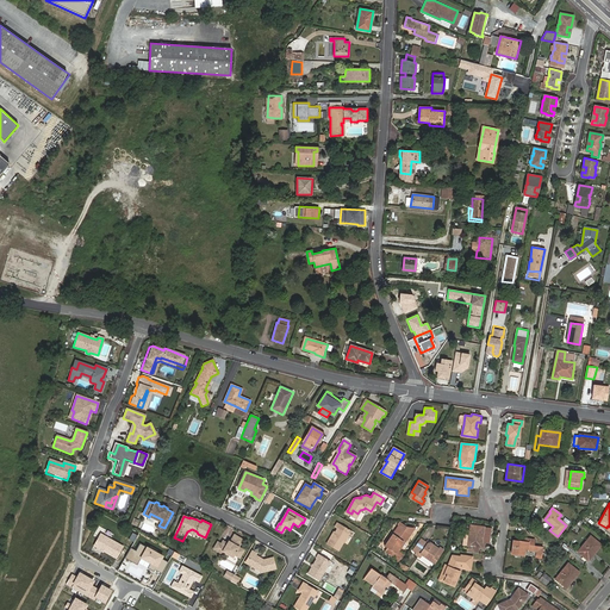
[(337,528),(335,533),(334,535),(332,534),(327,543),(337,549),(342,541),(344,542),(350,530),(338,523),(336,528),(337,528)]
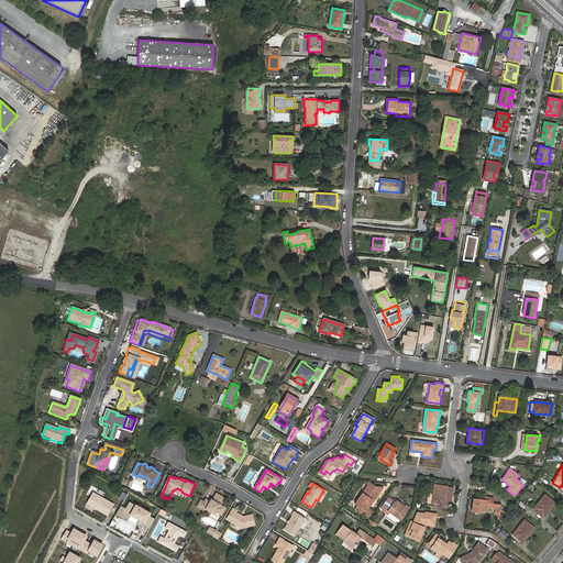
[(368,508),(371,505),(370,504),(373,498),(374,499),(378,493),(367,485),(355,503),(360,506),(357,509),(367,517),(372,510),(368,508)]
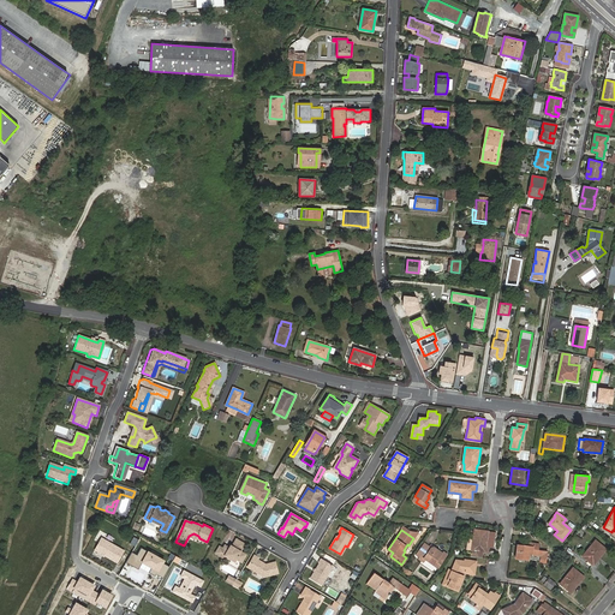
[(488,553),(489,548),(493,548),(495,532),(489,532),(476,530),(473,539),(472,550),(471,556),(482,557),(483,551),(488,553)]
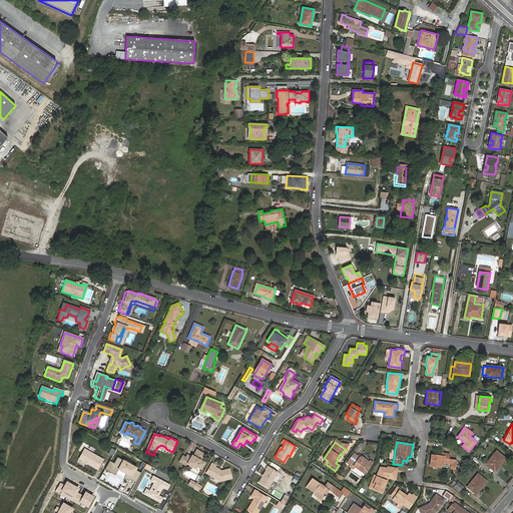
[(104,459),(84,449),(78,459),(98,470),(104,459)]
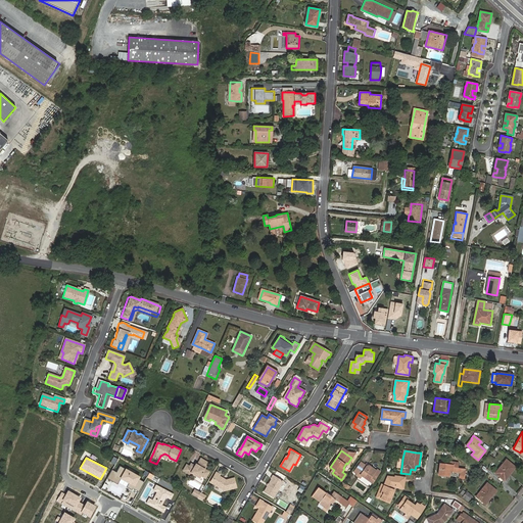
[(190,466),(186,472),(192,476),(193,474),(200,477),(201,475),(206,478),(210,472),(205,469),(209,462),(201,458),(197,465),(198,465),(197,467),(195,466),(191,464),(190,466)]
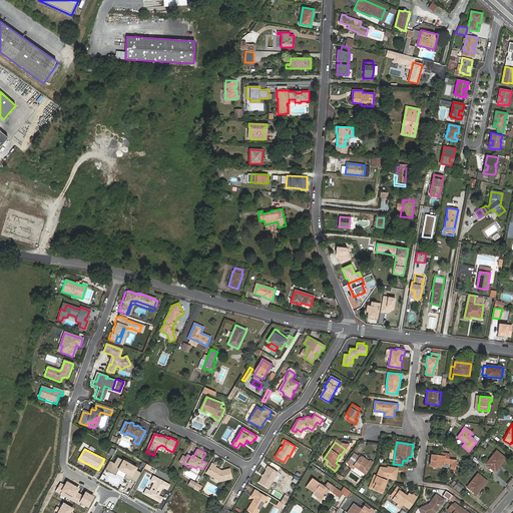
[(505,458),(496,451),(485,464),(495,471),(505,458)]
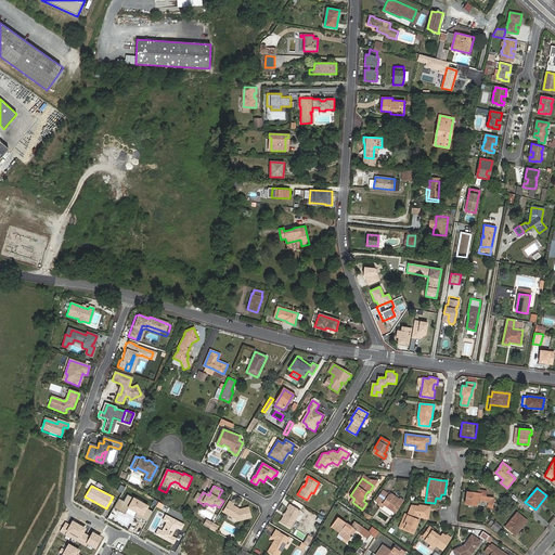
[(379,501),(378,502),(377,504),(382,507),(385,504),(396,512),(403,501),(400,498),(399,499),(390,492),(389,494),(387,492),(383,490),(376,499),(379,501)]
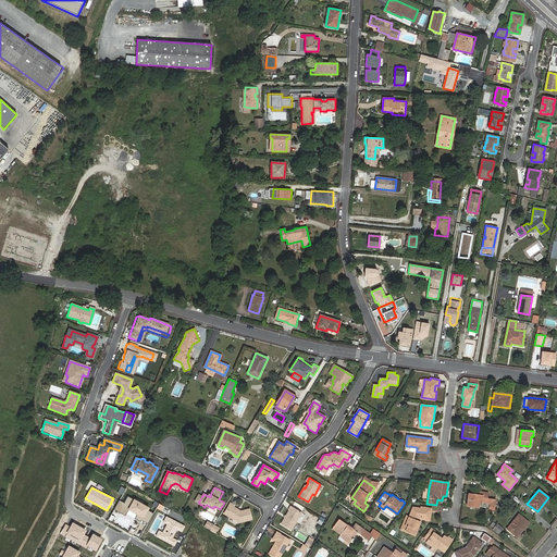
[(482,495),(480,495),(469,494),(467,506),(478,507),(479,502),(486,503),(487,497),(487,493),(483,492),(482,495)]
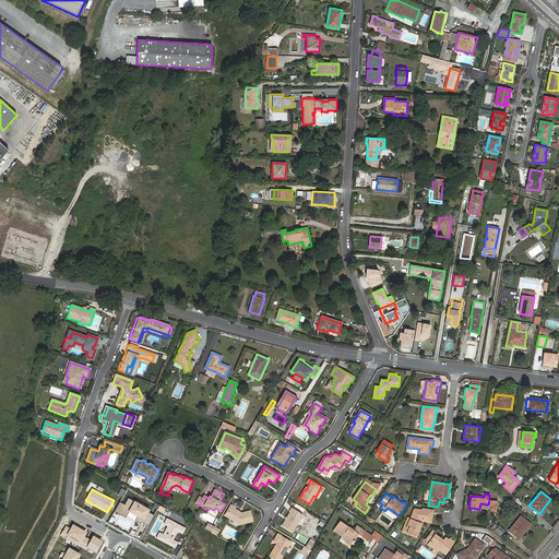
[(150,510),(128,498),(123,504),(119,502),(115,511),(126,516),(127,515),(149,527),(155,515),(149,512),(150,510)]
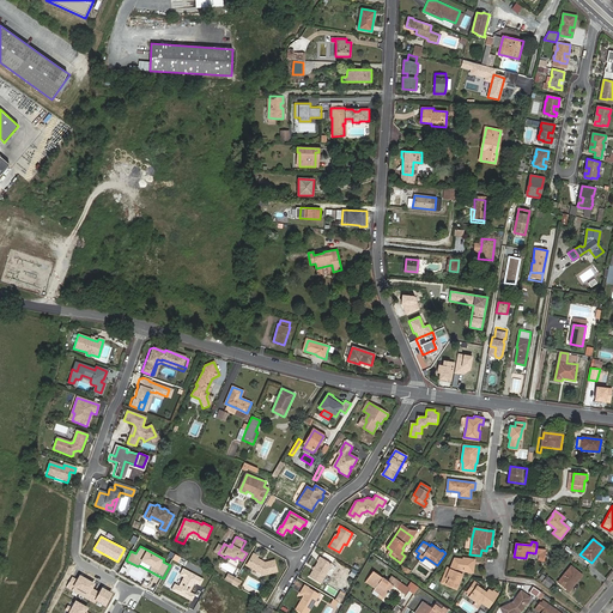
[(253,569),(260,572),(263,575),(278,571),(275,560),(266,563),(263,563),(262,562),(262,560),(259,558),(254,556),(248,565),(253,569)]
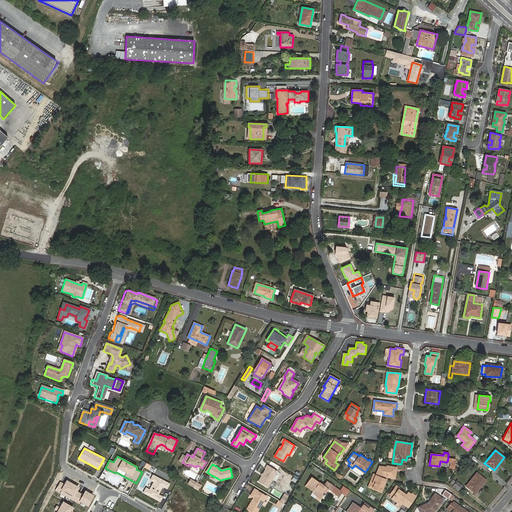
[(263,474),(262,476),(259,481),(268,487),(277,471),(268,466),(266,469),(263,474)]
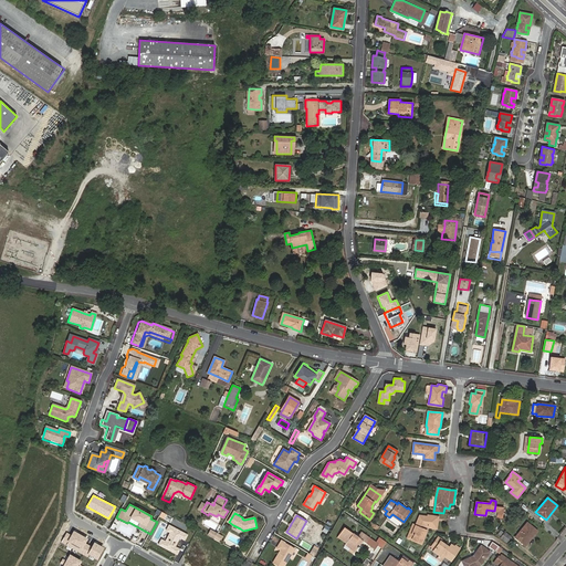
[(415,534),(412,538),(422,543),(426,533),(425,532),(427,526),(435,528),(436,523),(438,523),(439,516),(427,515),(426,519),(419,517),(416,525),(413,533),(415,534)]
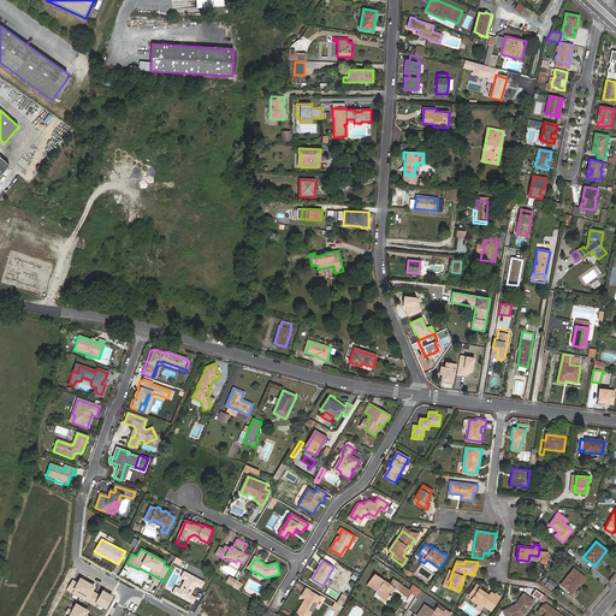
[(409,578),(413,573),(404,567),(402,572),(409,578)]
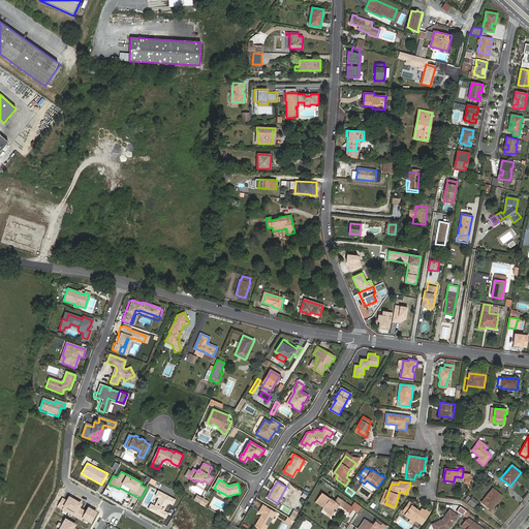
[(481,502),(491,509),(502,496),(493,489),(481,502)]
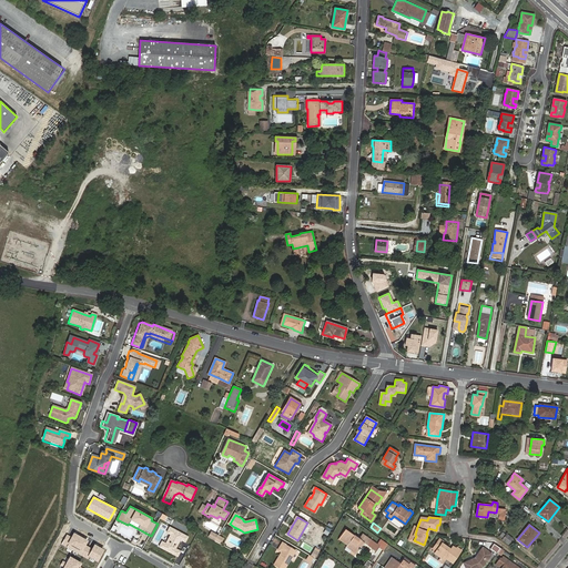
[(188,537),(170,527),(166,533),(169,534),(165,541),(162,540),(159,547),(178,557),(181,550),(178,548),(181,541),(185,543),(188,537)]
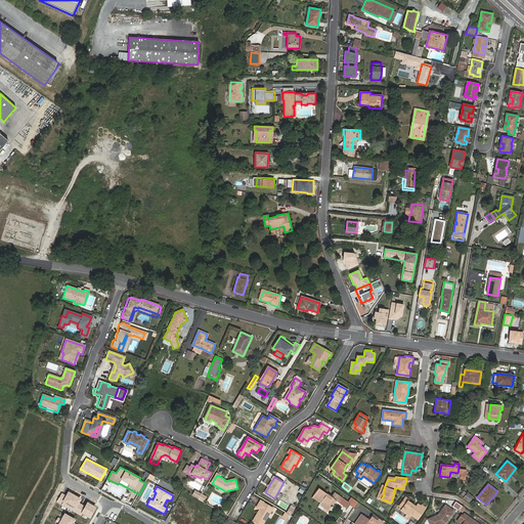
[(320,503),(330,509),(332,508),(333,507),(333,506),(336,500),(339,503),(342,497),(335,492),(332,496),(318,488),(312,497),(320,503)]
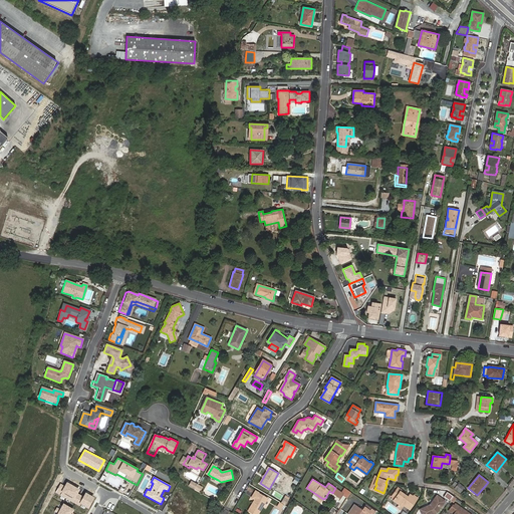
[(85,492),(83,496),(77,493),(80,489),(66,481),(64,485),(60,483),(55,492),(79,506),(80,504),(87,508),(93,497),(85,492)]
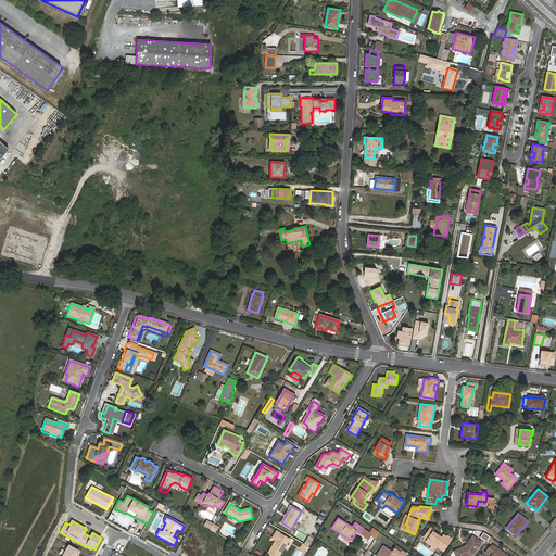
[(495,522),(491,528),(497,533),(502,527),(495,522)]
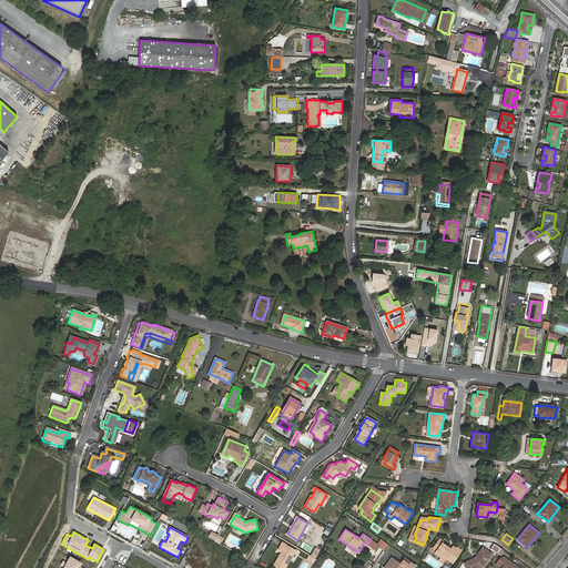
[(448,548),(449,547),(444,543),(444,541),(440,538),(434,548),(437,550),(436,553),(445,559),(447,557),(453,561),(462,550),(458,548),(457,549),(454,546),(453,549),(452,550),(448,548)]
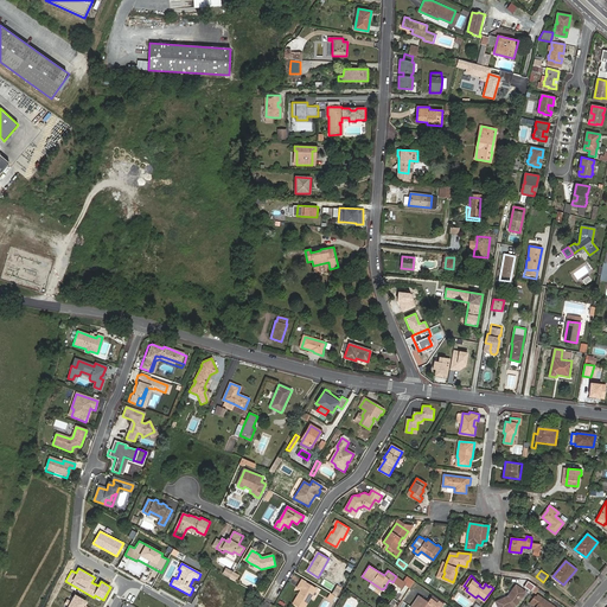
[(302,588),(301,589),(293,604),(300,606),(305,606),(317,588),(302,580),(299,585),(302,587),(302,588)]
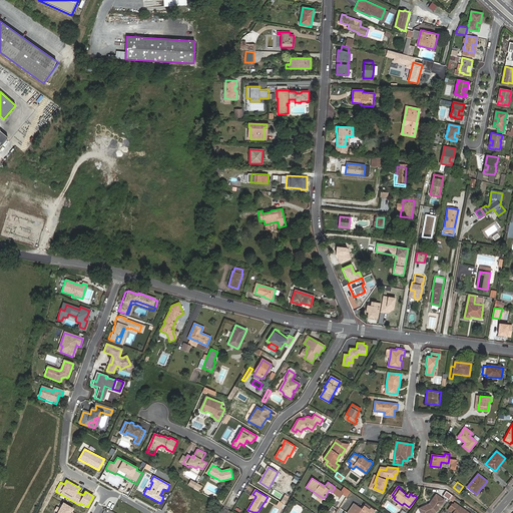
[(322,500),(323,498),(314,492),(313,494),(322,500)]
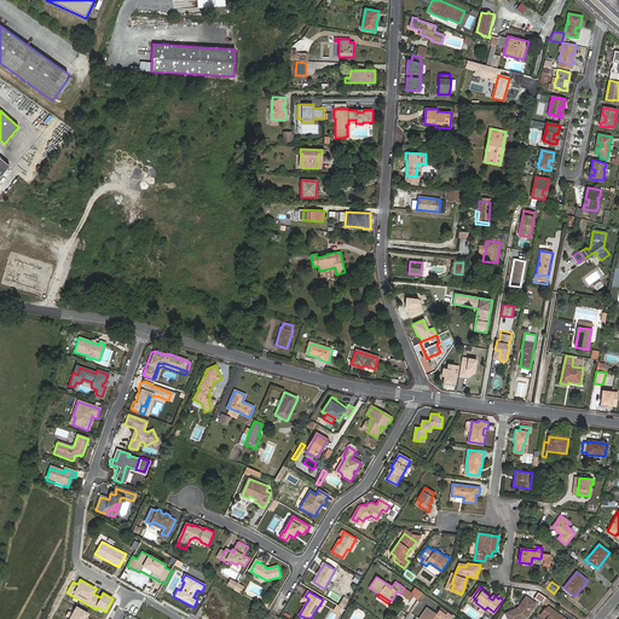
[(536,603),(525,596),(519,606),(515,609),(504,614),(507,618),(522,618),(526,618),(536,603)]
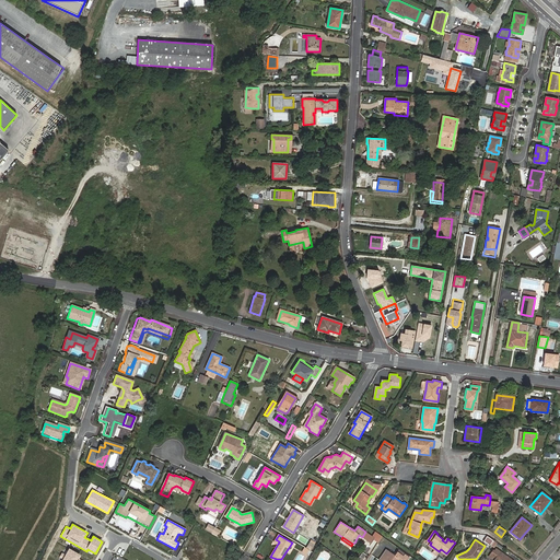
[(68,548),(61,559),(78,559),(79,559),(81,556),(68,548)]
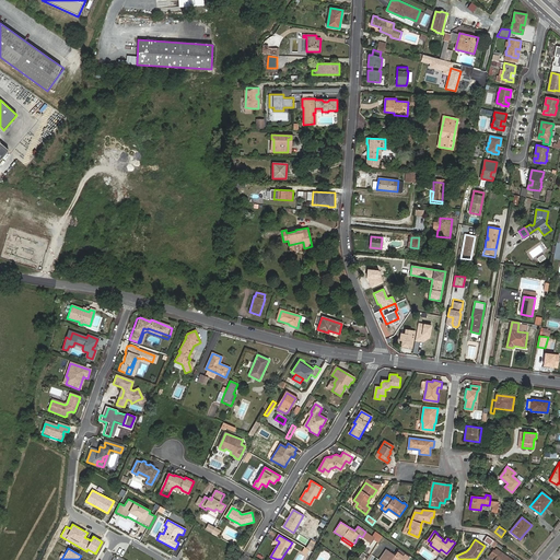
[(494,559),(493,559),(511,559),(497,549),(494,552),(492,550),(489,555),(494,559)]
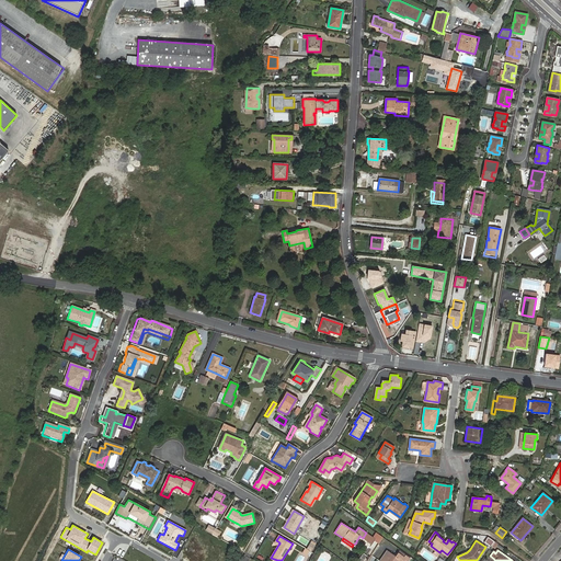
[(403,560),(405,559),(398,553),(395,557),(387,551),(379,560),(403,560)]
